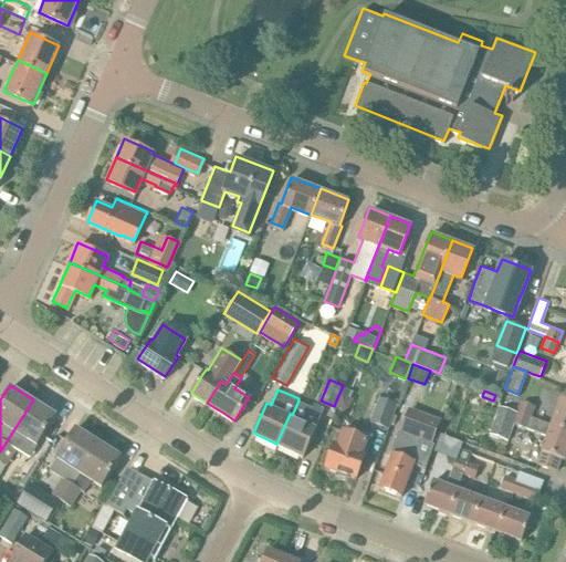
[(341,392),(335,405),(347,409),(353,396),(341,392)]
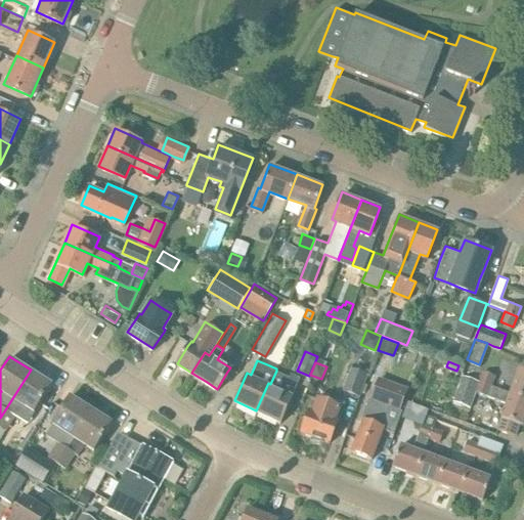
[(368,372),(351,366),(343,388),(359,394),(368,372)]
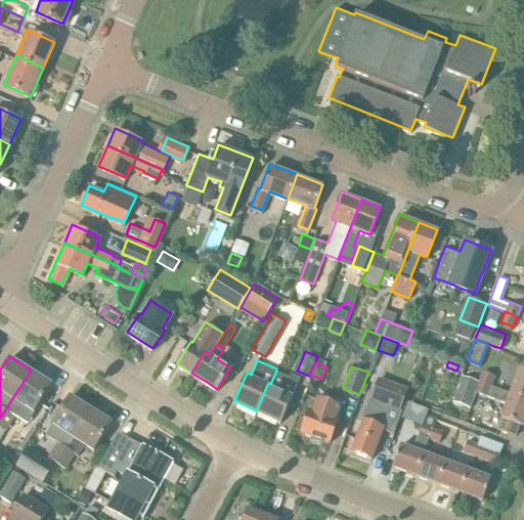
[(511,390),(523,395),(523,367),(520,366),(511,390)]
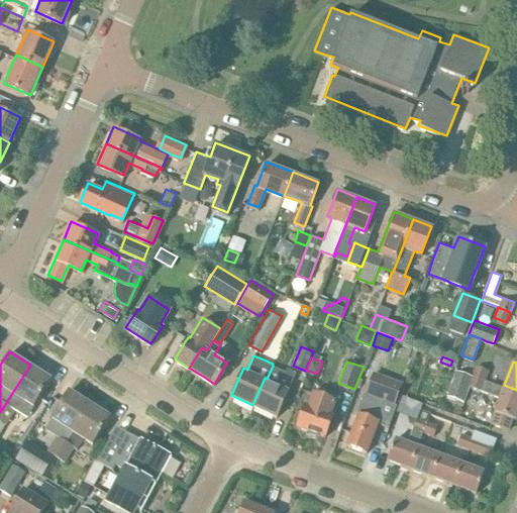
[(489,369),(476,364),(472,374),(486,379),(489,369)]
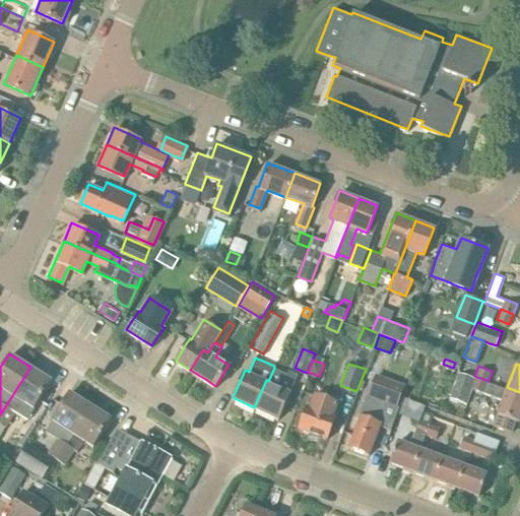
[(52,380),(30,367),(0,414),(0,435),(15,411),(18,412),(24,402),(34,408),(52,380)]
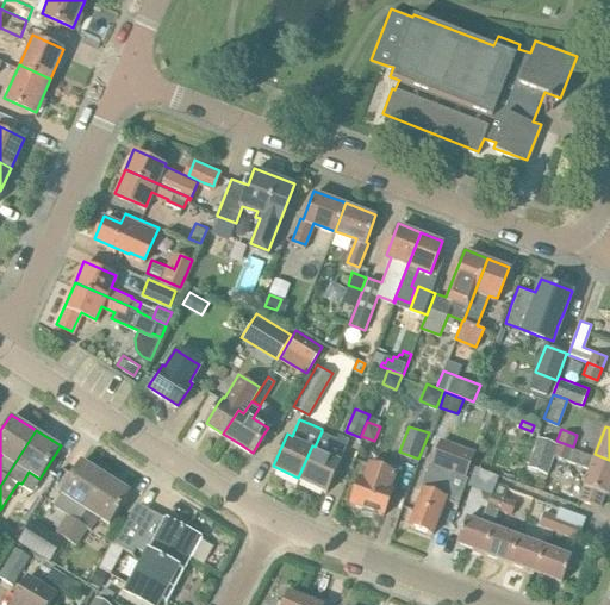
[(312,446),(298,478),(325,490),(331,479),(336,468),(341,457),(340,457),(348,437),(338,432),(337,436),(332,434),(332,436),(322,431),(315,447),(312,446)]
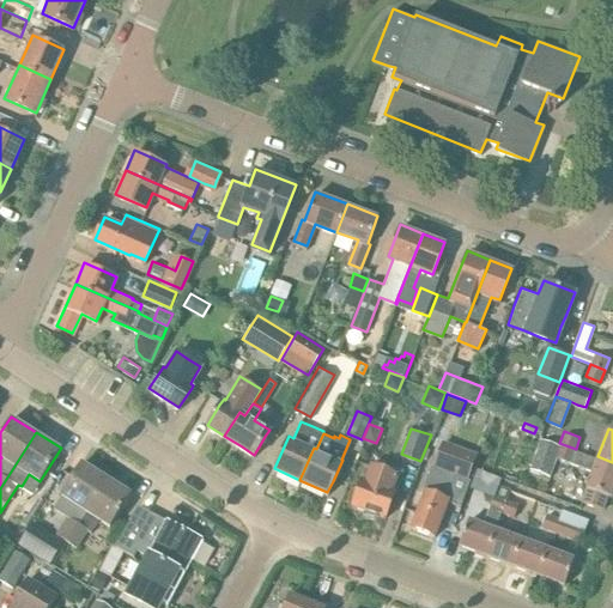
[(612,496),(612,491),(612,462),(598,456),(598,457),(576,449),(559,443),(540,436),(525,480),(546,488),(557,457),(593,470),(587,486),(588,487),(583,500),(602,508),(607,493),(612,496)]
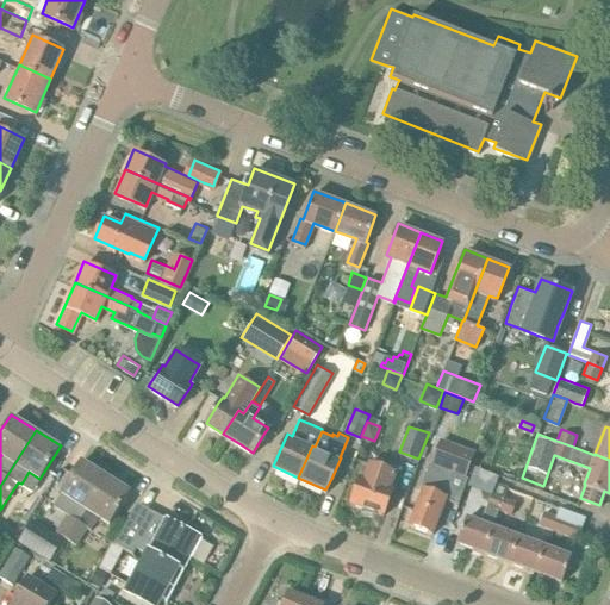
[(423,486),(417,500),(409,523),(433,531),(454,472),(466,476),(475,449),(441,436),(430,462),(437,465),(429,487),(423,486)]
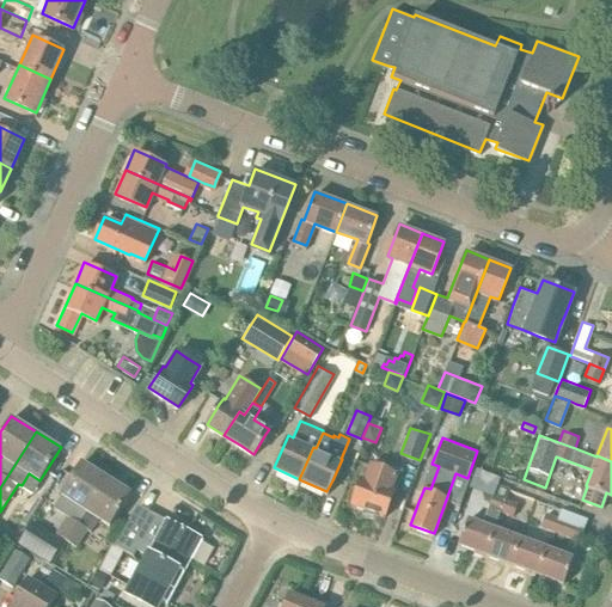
[(467,516),(466,520),(458,543),(484,552),(494,526),(495,527),(501,510),(507,497),(510,486),(500,483),(502,476),(490,471),(494,461),(478,455),(466,489),(491,498),(483,522),(467,516)]
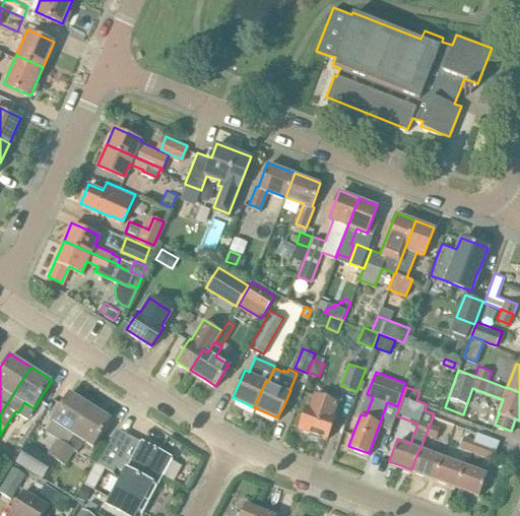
[(68,391),(58,408),(51,418),(72,432),(89,404),(68,391)]
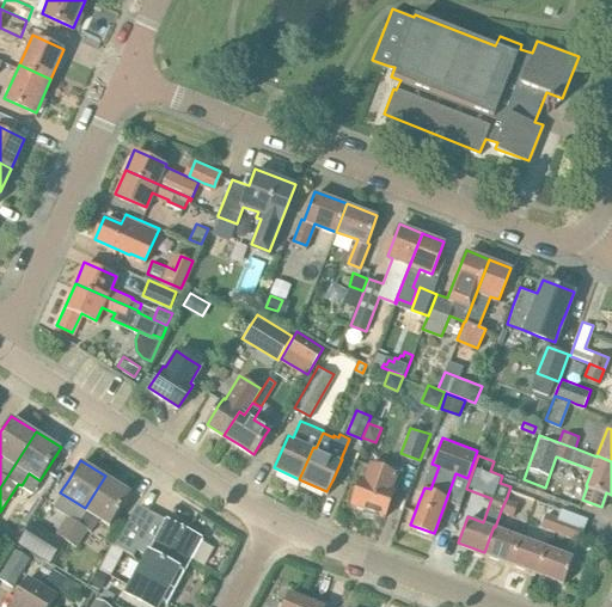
[(361,474),(360,479),(352,502),(385,515),(395,488),(391,486),(396,472),(369,463),(363,476),(361,474)]
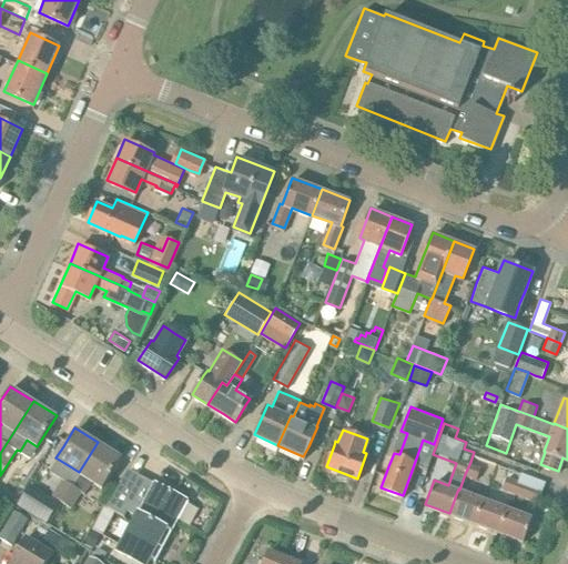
[(84,493),(92,481),(102,487),(121,456),(98,442),(79,472),(72,483),(62,501),(72,506),(82,491),(84,493)]
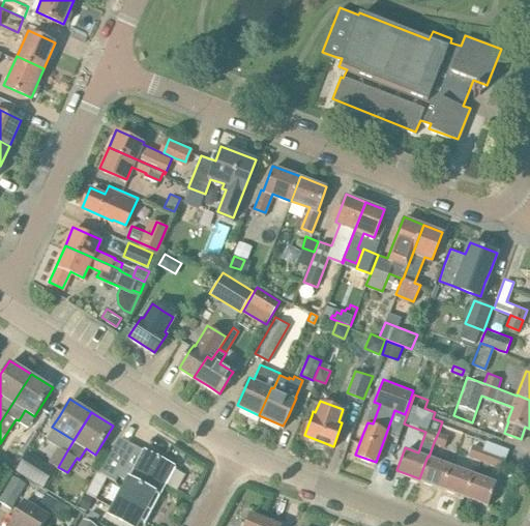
[(449,434),(439,431),(434,442),(444,446),(449,434)]
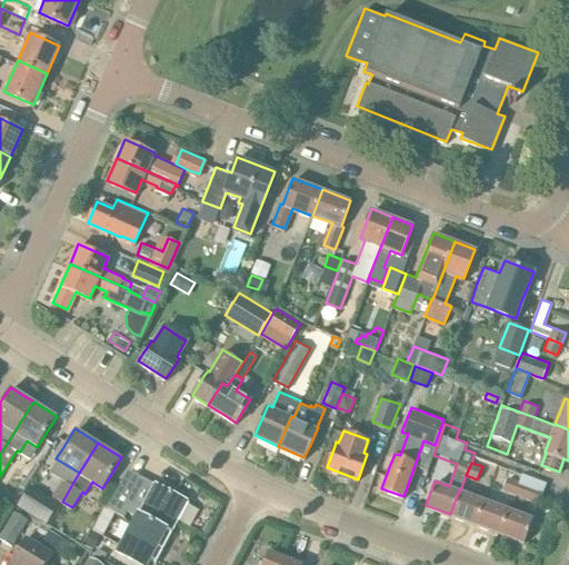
[(126,472),(107,506),(125,515),(127,509),(136,514),(120,543),(116,552),(126,557),(140,564),(147,564),(150,559),(156,562),(188,499),(153,481),(150,485),(142,481),(126,472)]
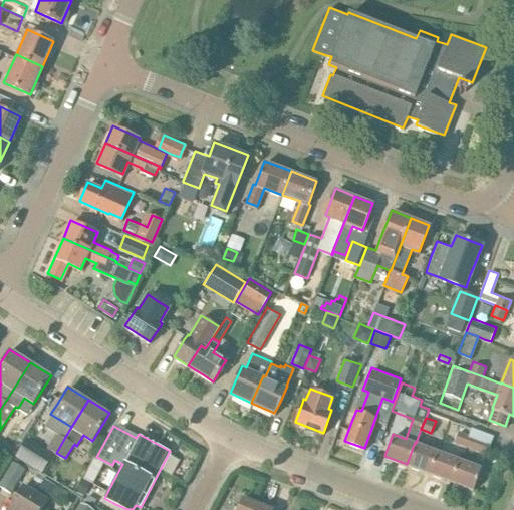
[(468,433),(464,444),(487,452),(493,434),(471,426),(469,433),(468,433)]
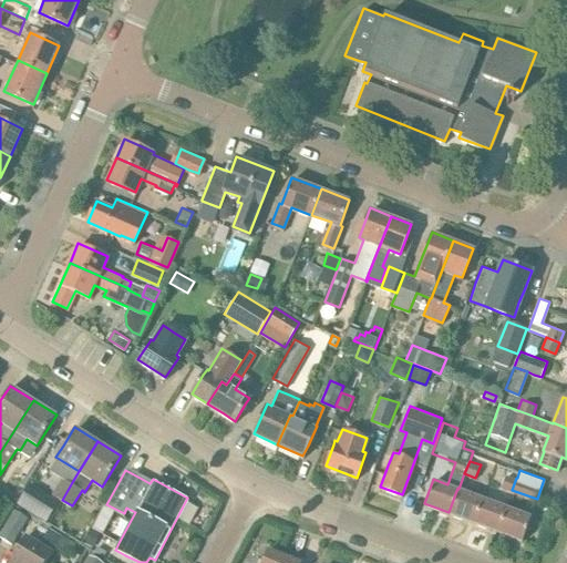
[(502,485),(512,490),(516,478),(506,474),(502,485)]
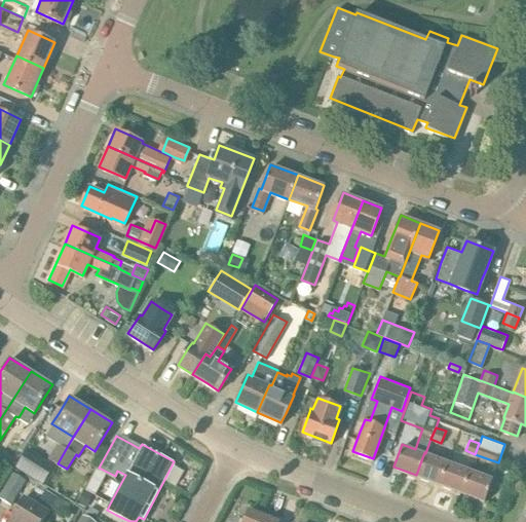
[(28,445),(15,465),(42,482),(55,462),(58,463),(67,447),(58,442),(50,453),(47,458),(28,445)]
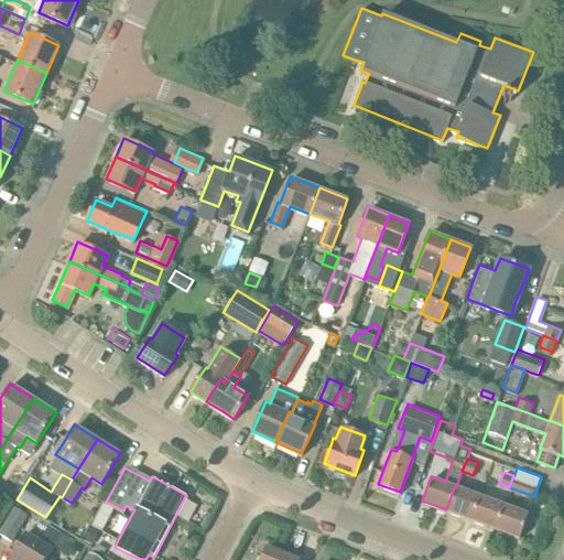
[(455,485),(446,509),(470,518),(479,495),(456,486),(455,485)]
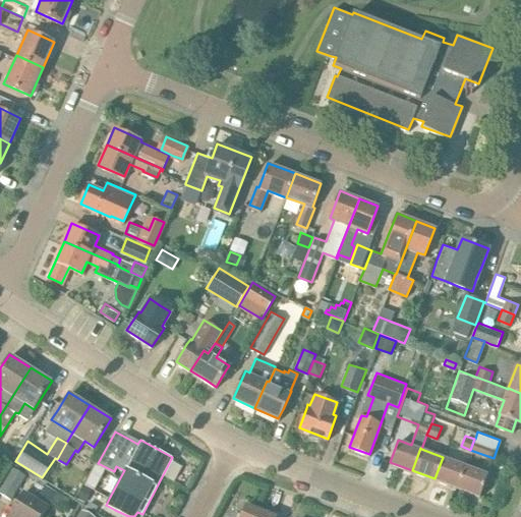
[(443,457),(435,478),(457,486),(465,465),(443,457)]
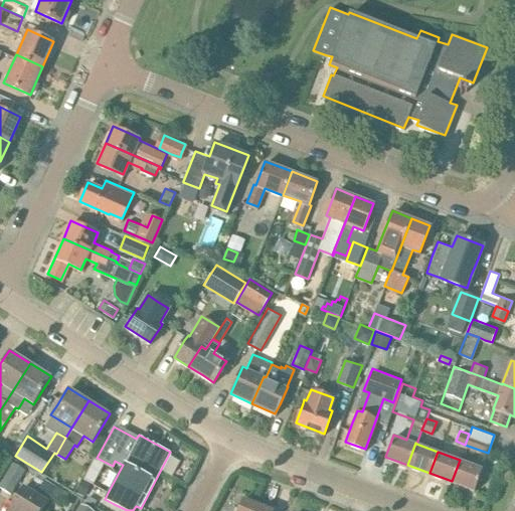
[(94,457),(83,477),(93,482),(104,463),(94,457)]
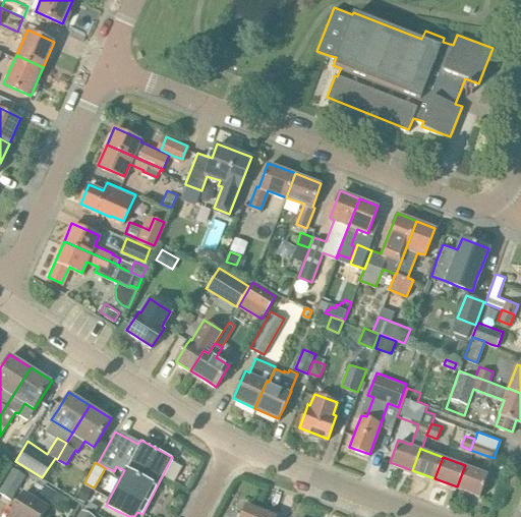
[(465,465),(457,486),(479,496),(487,473),(465,465)]
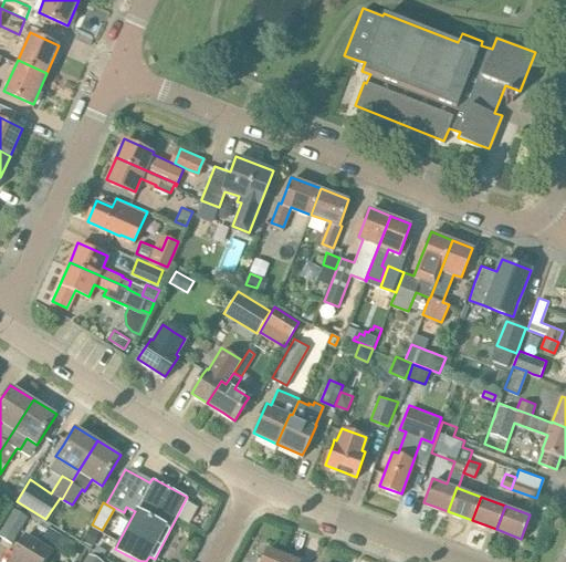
[(29,514),(14,507),(0,529),(0,536),(10,542),(29,514)]
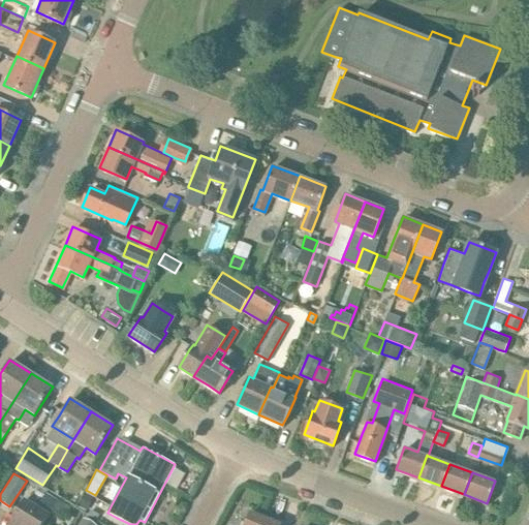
[(45,490),(40,500),(53,508),(59,498),(45,490)]
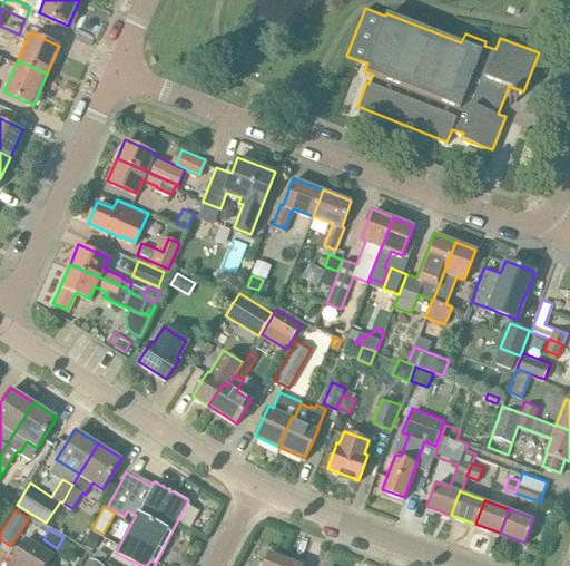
[(92,529),(84,544),(92,548),(100,534),(92,529)]
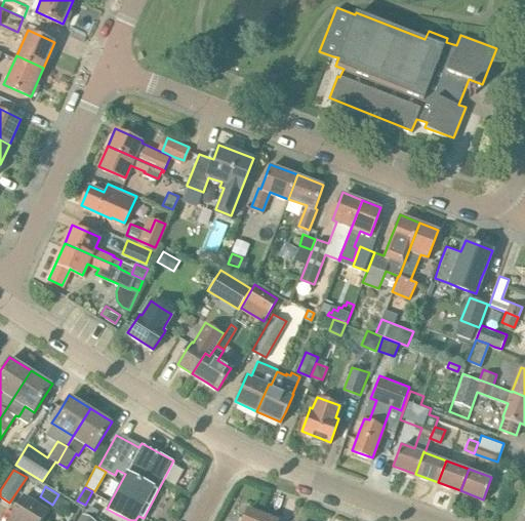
[(23,495),(15,506),(6,520),(41,520),(47,511),(23,495)]
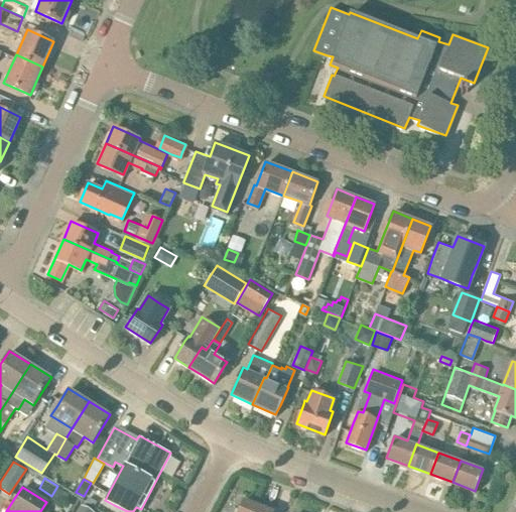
[(255,511),(258,505),(242,499),(237,511),(255,511)]
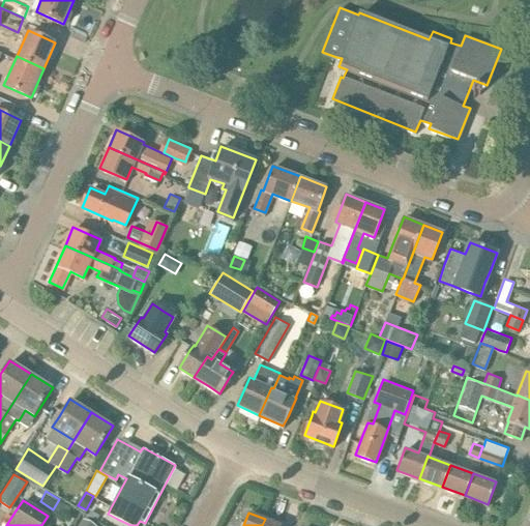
[(83,517),(78,525),(97,525),(98,525),(83,517)]
